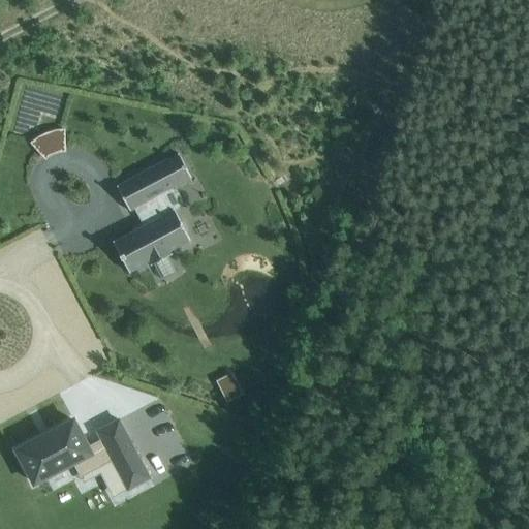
[(32,136),(39,111),(63,117),(69,95),(27,83),(13,131),(32,136)]
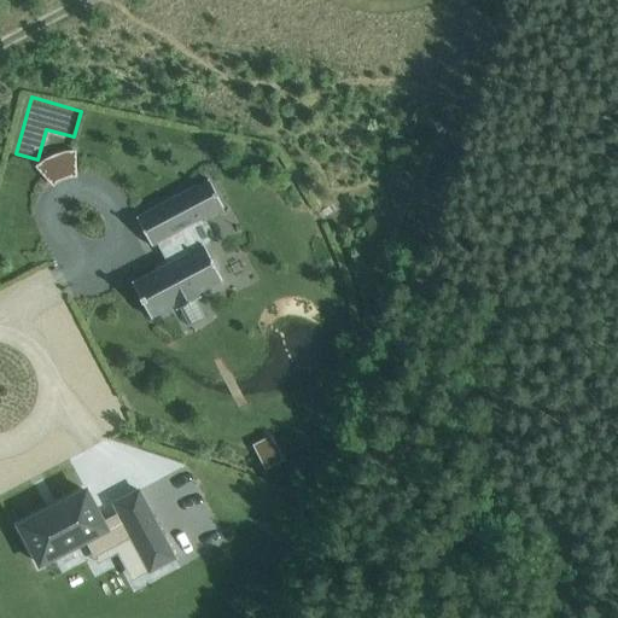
[(45,184),(80,178),(76,150),(40,156),(45,184)]
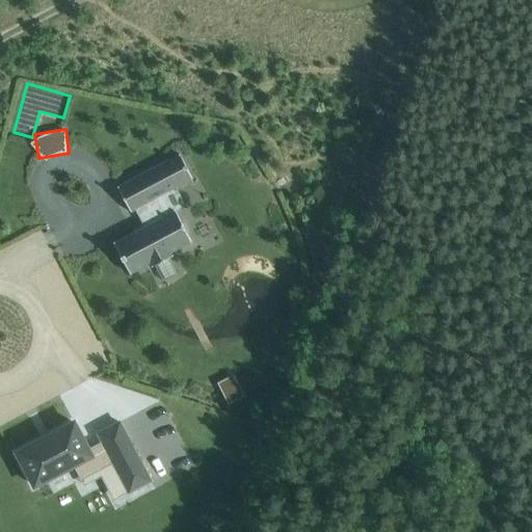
[(153,267),(171,257),(169,253),(190,241),(175,212),(171,213),(162,195),(192,180),(179,155),(117,187),(130,212),(135,210),(144,228),(113,244),(130,274),(151,263),(153,267)]
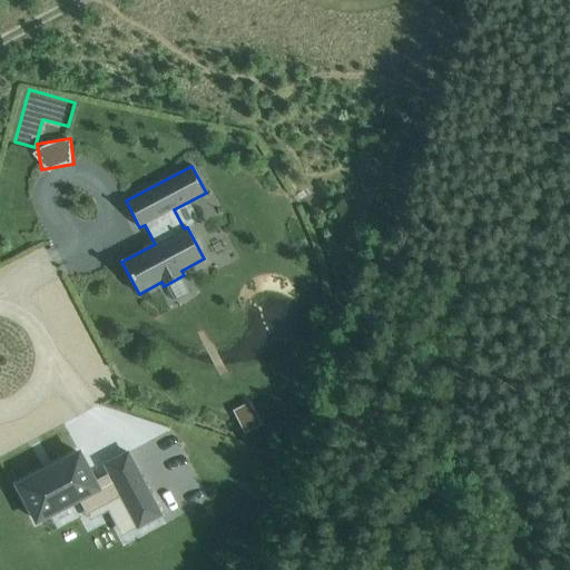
[(254,413),(238,422),(244,431),(259,423),(254,413)]
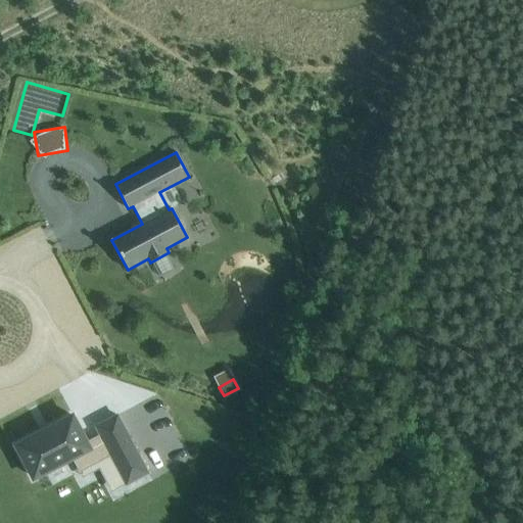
[(73,419),(16,448),(30,473),(34,481),(73,461),(80,475),(112,458),(128,486),(140,479),(148,475),(116,418),(105,424),(96,429),(100,436),(86,444),(73,419)]
